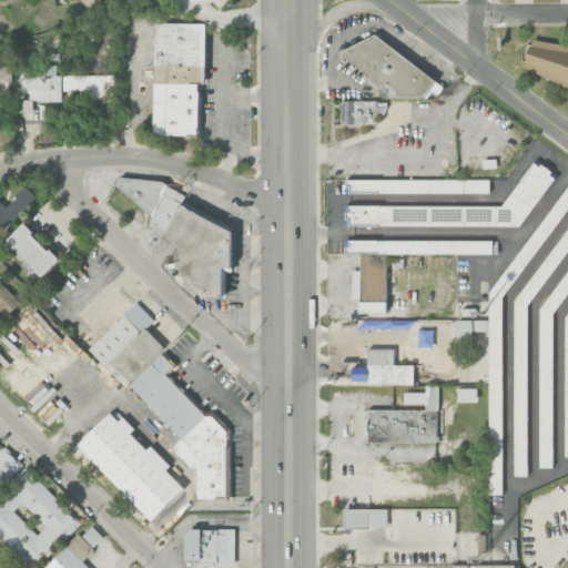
[(152,135),(203,135),(203,23),(153,23),(152,135)]
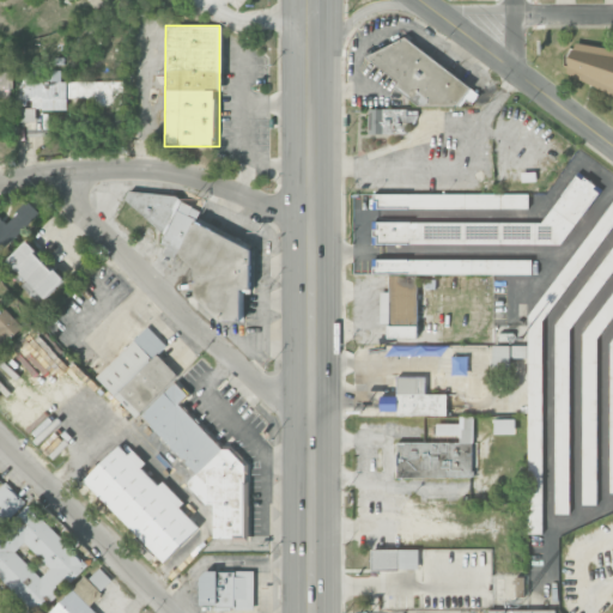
[(449,119),(472,85),(395,32),(372,66),(449,119)]
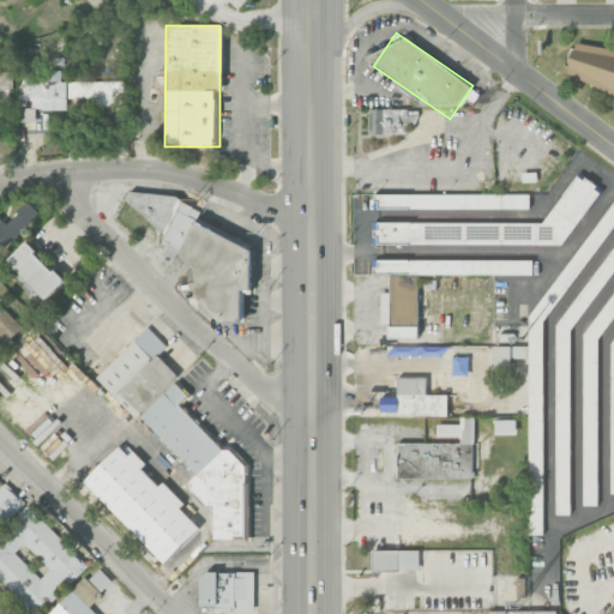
[(613,50),(579,37),(564,73),(613,94),(613,50)]
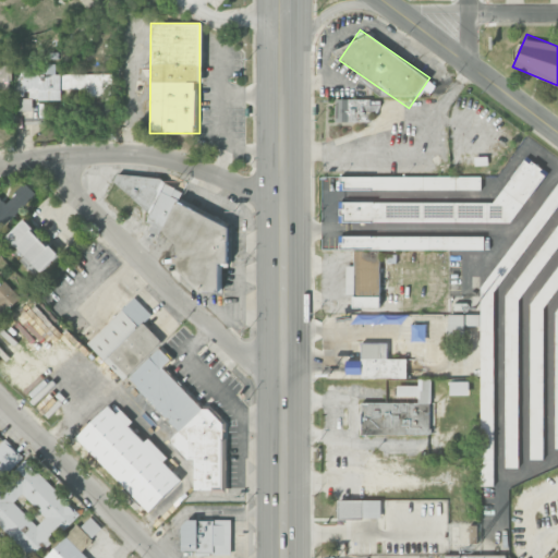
[(0,89),(12,89),(12,64),(0,63),(0,89)]
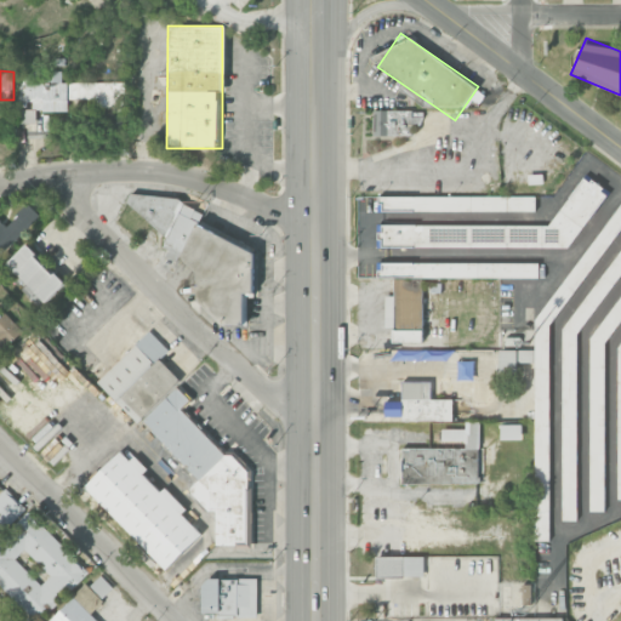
[(61,81),(61,70),(20,70),(20,110),(67,110),(68,98),(90,98),(90,108),(115,108),(115,95),(125,95),(125,83),(61,81)]
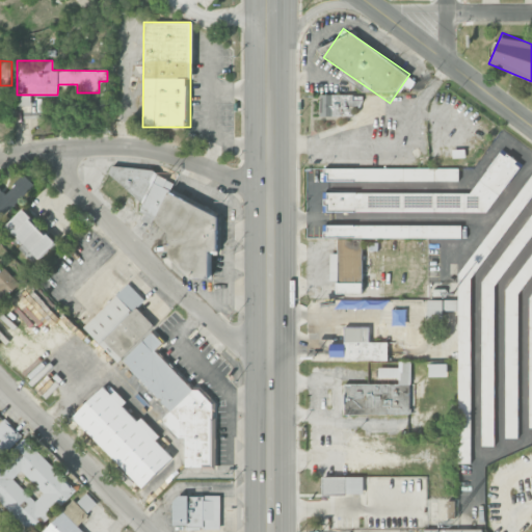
[(31,106),(31,94),(18,94),(18,106),(31,106)]
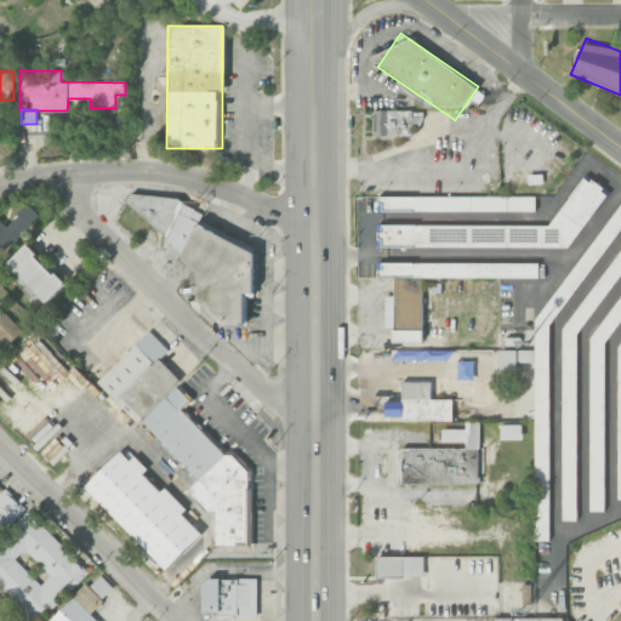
[(374,112),(374,136),(412,136),(412,125),(422,124),(422,110),(374,112)]
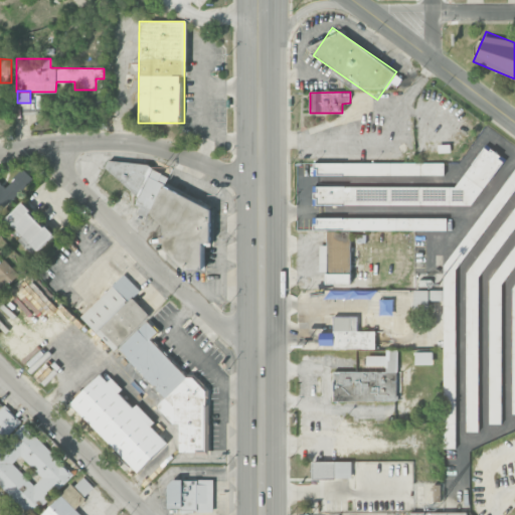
[(457,187),(314,187),(314,205),(363,205),(366,201),(399,201),(404,205),(419,205),(421,201),(426,205),(473,205),(505,158),(484,145),(457,187)]
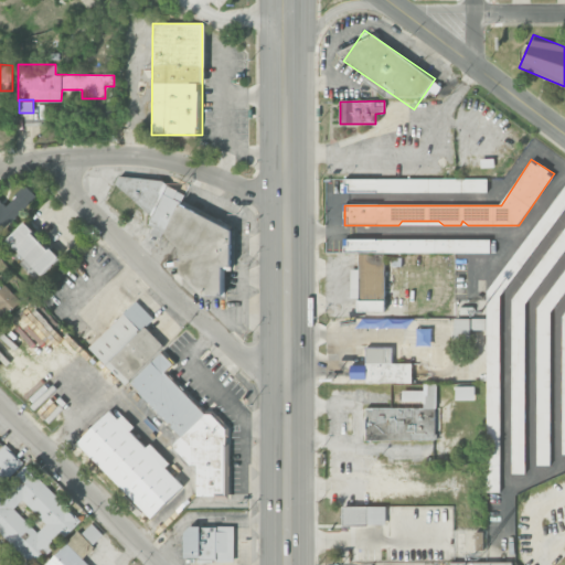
[(233,232),(182,204),(182,193),(157,179),(119,178),(113,189),(155,212),(147,226),(148,226),(182,245),(181,278),(213,296),(224,296),(225,269),(232,269),(233,232)]
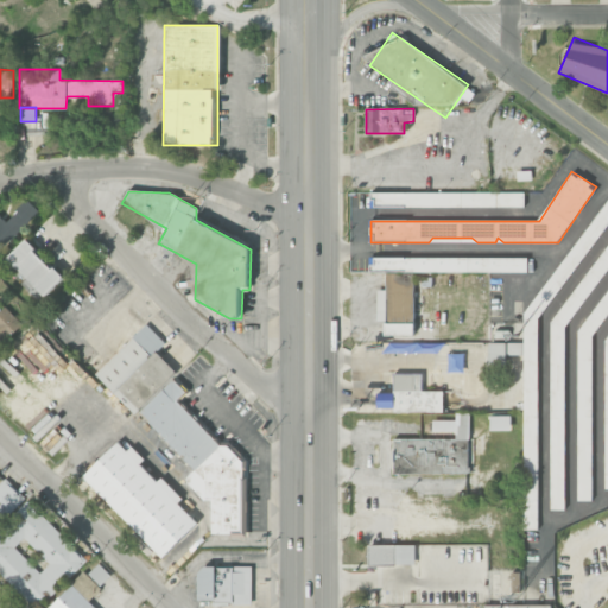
[(524,207),(524,192),(371,192),(371,206),(524,207)]
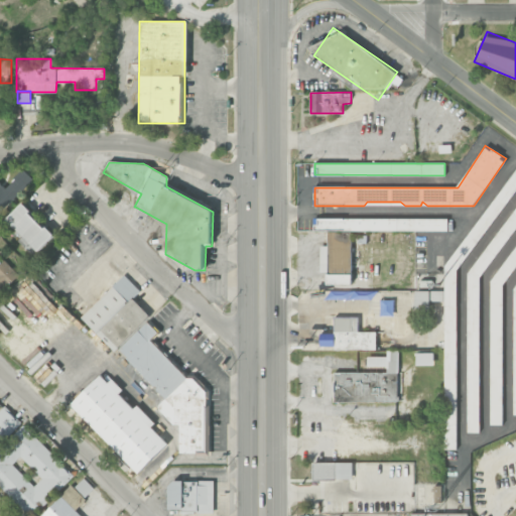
[(457,273),(515,188),(515,168),(444,269),(444,291),(415,290),(415,308),(429,308),(429,301),(444,301),(443,449),(457,449),(457,273)]
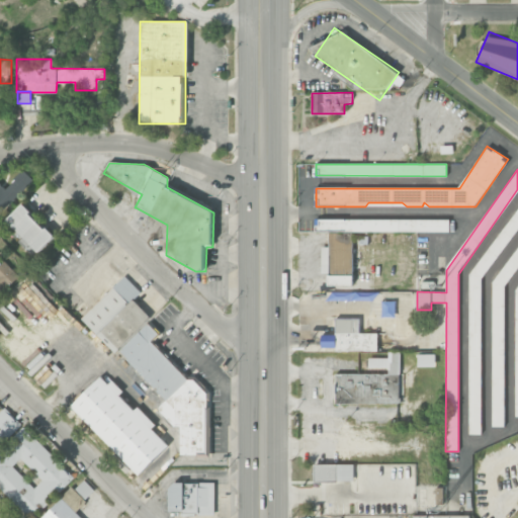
[(0,211),(12,202),(0,188),(0,211)]
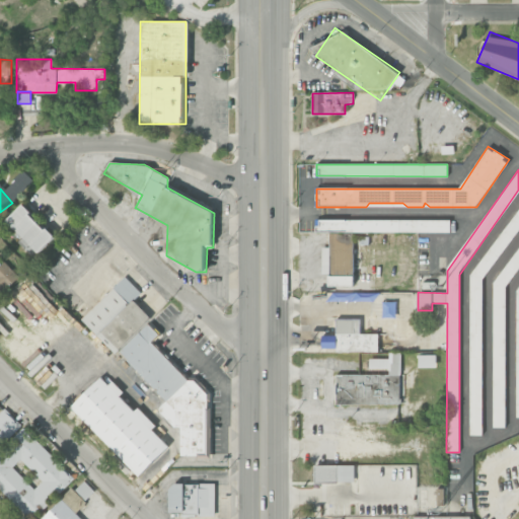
[(33,256),(54,236),(21,205),(5,222),(22,238),(18,242),(33,256)]
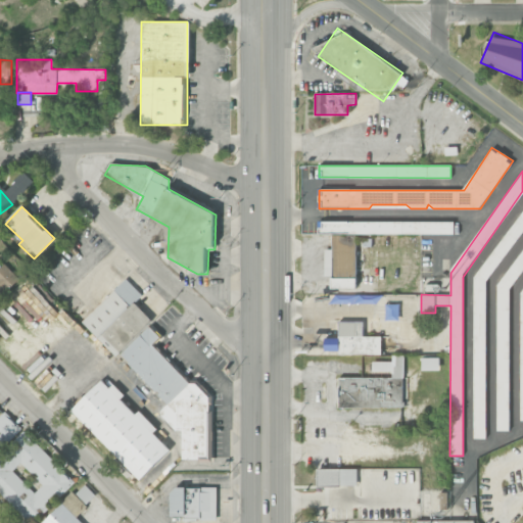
[(485,439),(486,289),(522,231),(522,207),(473,285),(473,439),(485,439)]
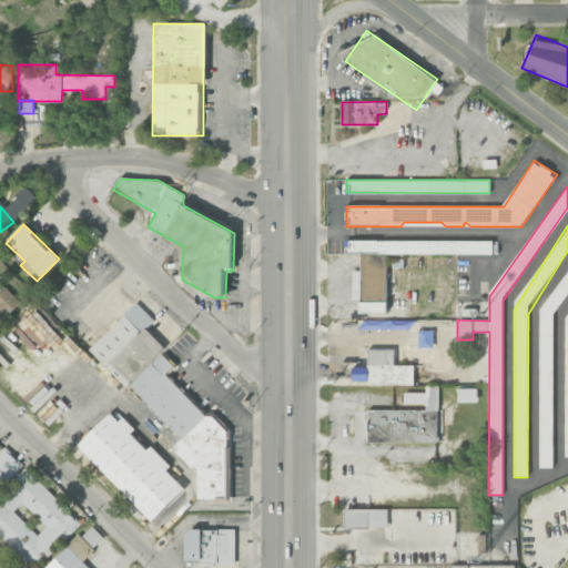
[(493,241),(346,241),(345,254),(361,254),(361,271),(353,271),(352,300),(358,300),(358,313),(387,313),(387,254),(493,254),(493,241)]
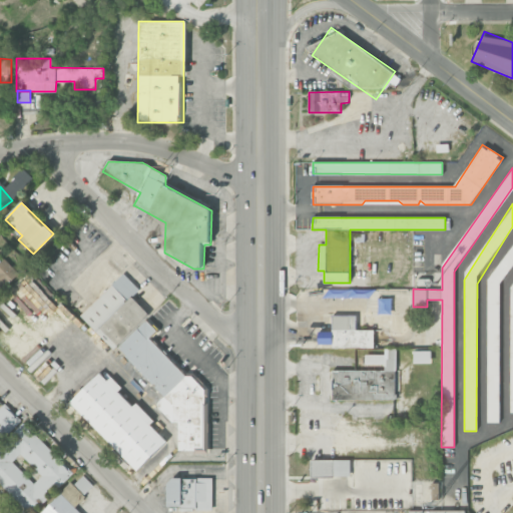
[(499,286),(512,267),(512,245),(487,282),(488,423),(500,423),(499,286)]
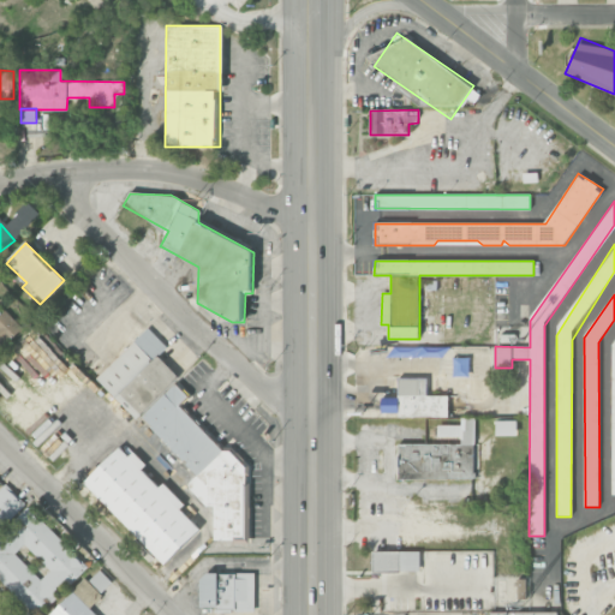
[(0,318),(0,348),(23,328),(7,312),(0,318)]
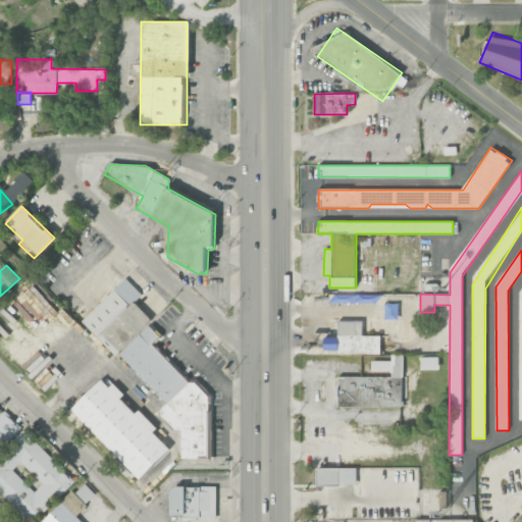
[(82,322),(115,355),(119,355),(168,403),(158,413),(176,430),(181,430),(181,459),(197,459),(200,462),(210,461),(210,441),(211,442),(211,414),(209,412),(209,396),(194,381),(191,381),(153,345),(161,336),(151,326),(151,318),(135,302),(143,295),(125,278),(82,322)]
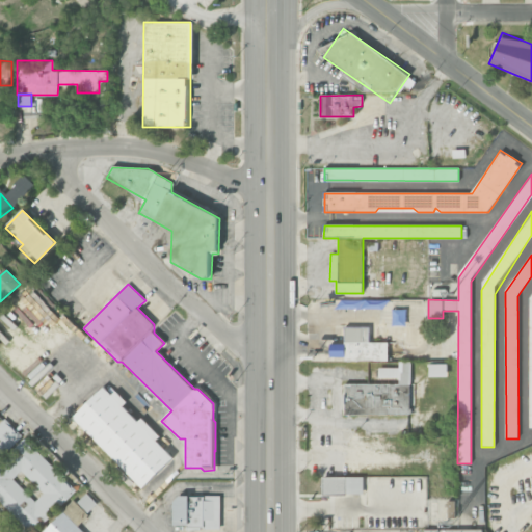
[(388,343),(370,342),(370,327),(344,326),(344,344),(330,344),(330,360),(388,361),(388,343)]
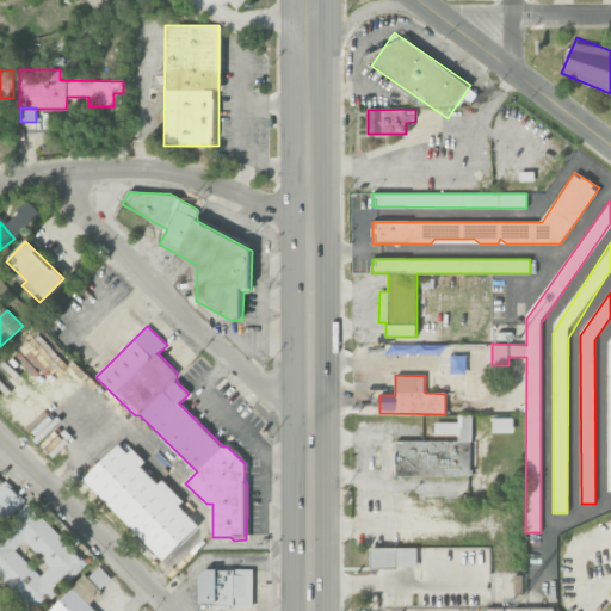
[(396,440),(396,476),(470,476),(471,415),(456,415),(456,423),(431,423),(431,437),(436,437),(436,440),(396,440)]
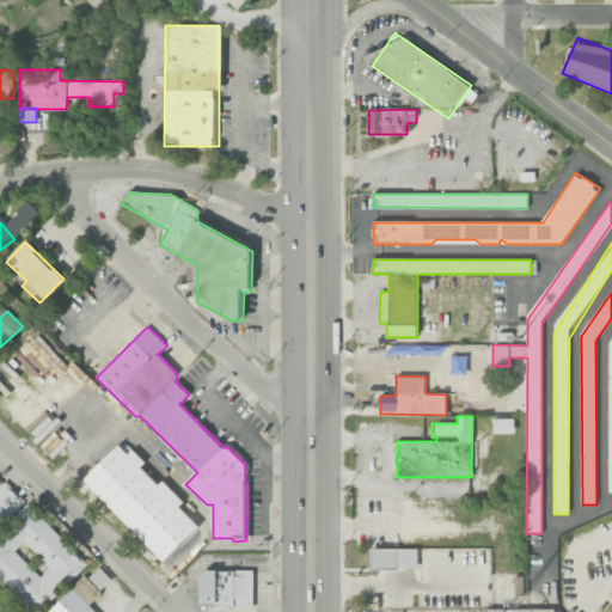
[(494,433),(514,434),(514,418),(494,418),(494,433)]
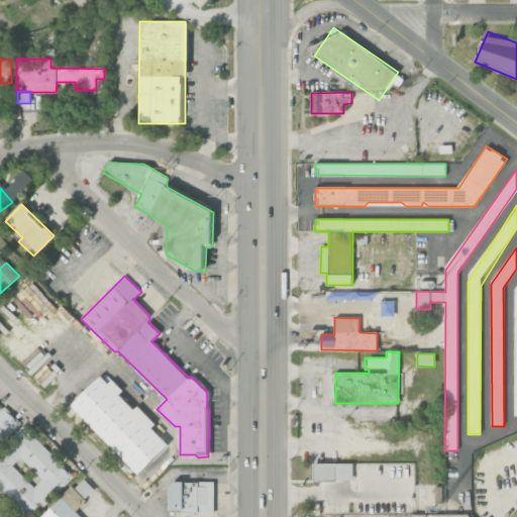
[(169,445),(151,427),(154,423),(138,406),(134,410),(101,376),(71,405),(138,475),(169,445)]
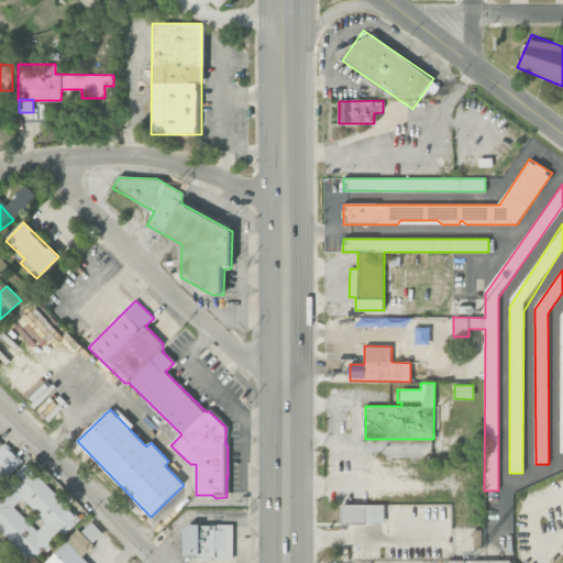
[(0,485),(24,462),(6,443),(0,448),(0,485)]
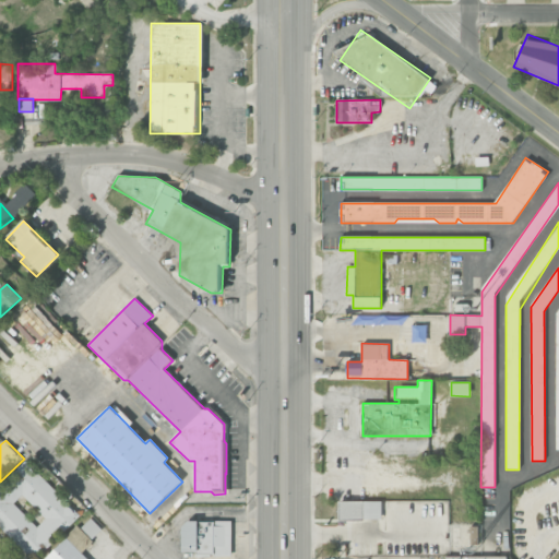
[(35,558),(80,516),(26,462),(0,487),(0,526),(31,558),(35,558)]
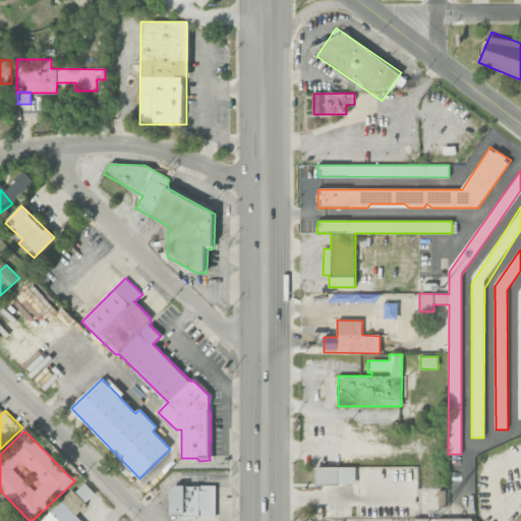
[(355,467),(315,467),(315,485),(355,484),(355,467)]
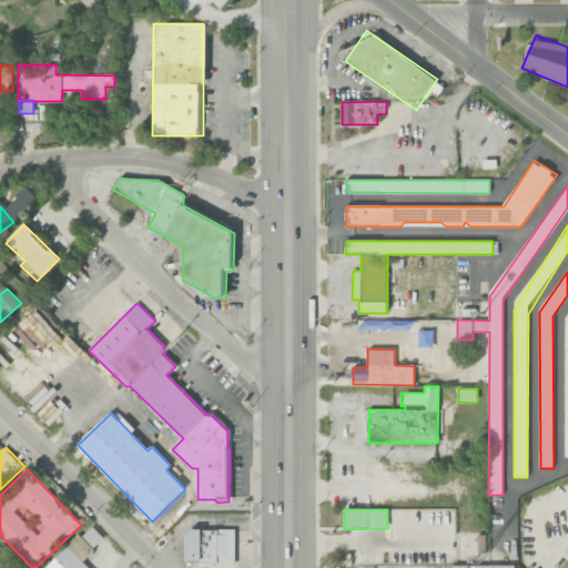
[(186,563),(234,563),(235,530),(186,529),(186,563)]
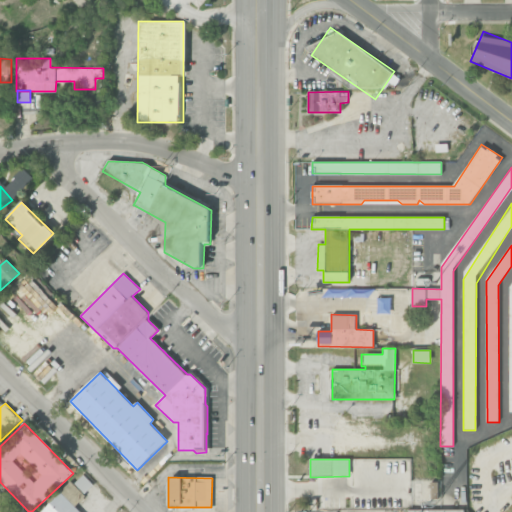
[(40,511),(80,511),(74,505),(84,495),(72,482),(40,511)]
